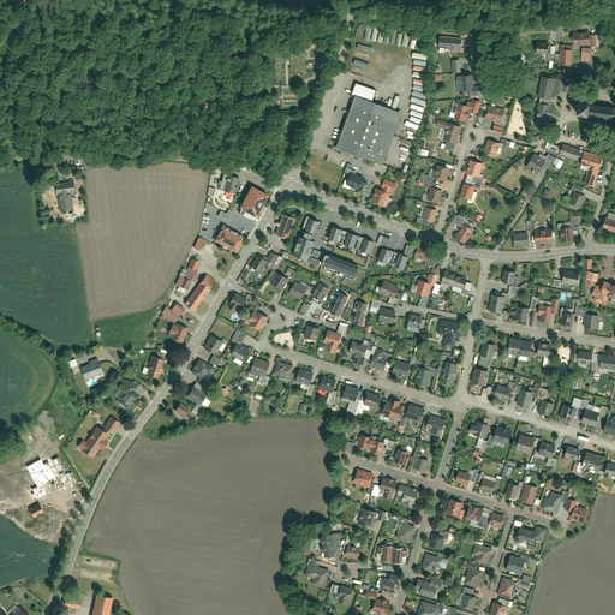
[(386,42),(416,48),(416,49),(421,51),(424,35),(388,29),(386,42)]
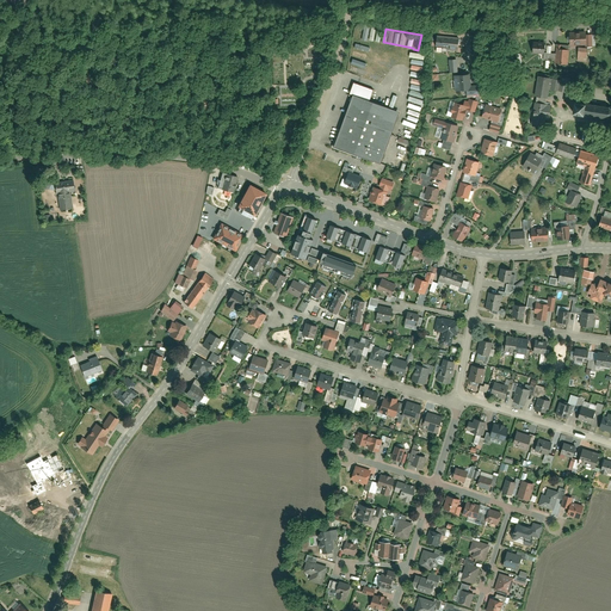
[(571,34),(572,47),(587,45),(587,36),(587,32),(571,34)]
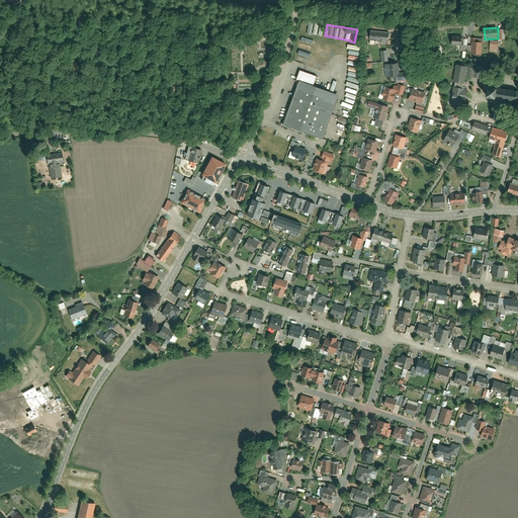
[(390,44),(391,32),(372,30),(370,41),(390,44)]
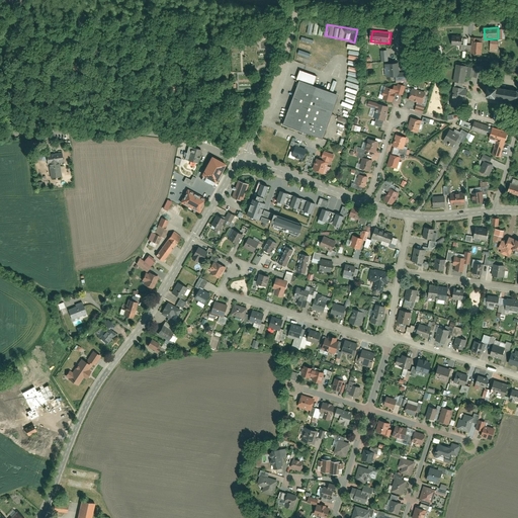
[(304,32),(301,36),(314,40),(315,36),(304,32)]
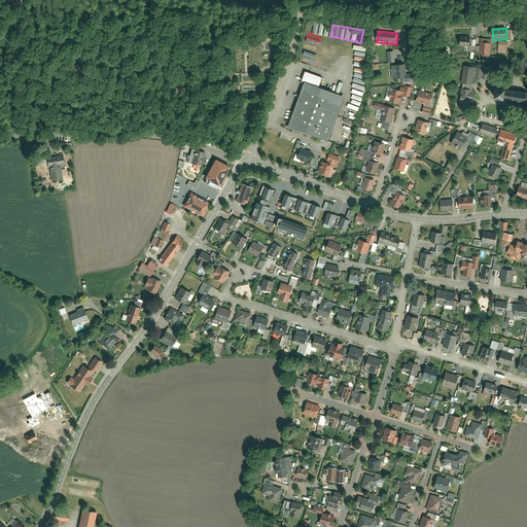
[(470,45),(472,45),(472,37),(460,37),(460,45),(470,45)]
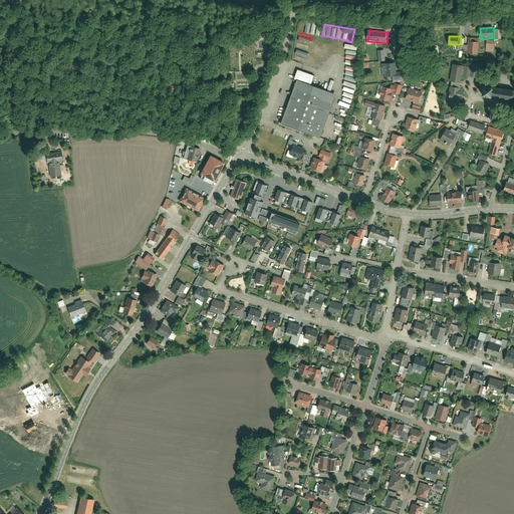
[(299,38),(298,42),(309,46),(310,42),(299,38)]
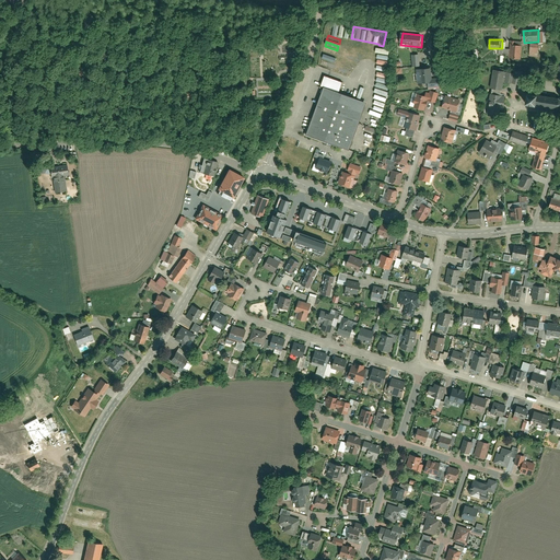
[(531,45),(531,57),(539,57),(539,45),(531,45)]
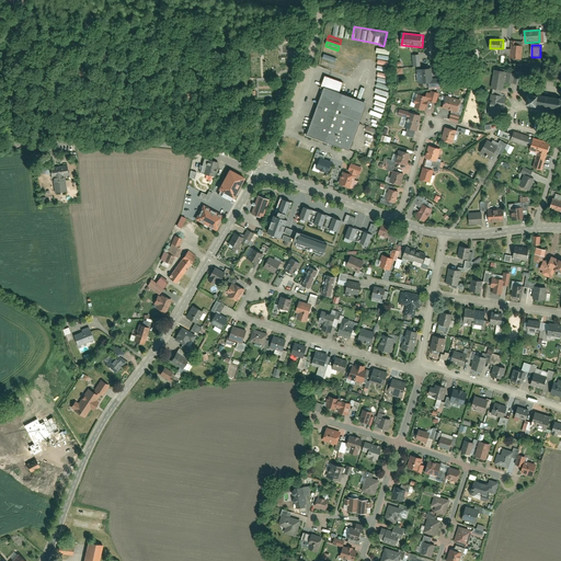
[(513,49),(512,57),(512,60),(524,60),(524,46),(513,46),(513,49)]
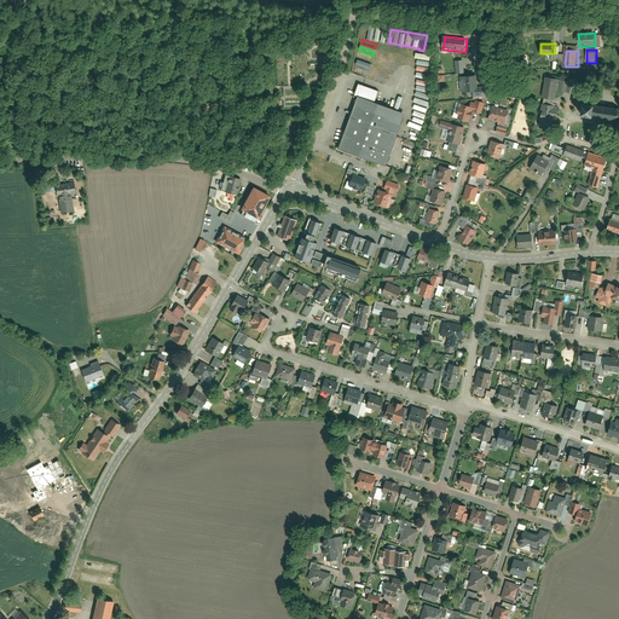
[(357,67),(356,71),(370,76),(371,71),(357,67)]
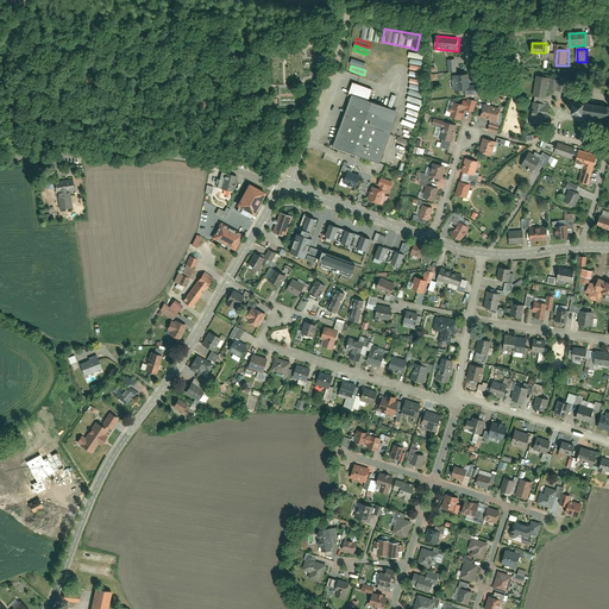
[(454,76),(454,90),(471,90),(471,75),(454,76)]
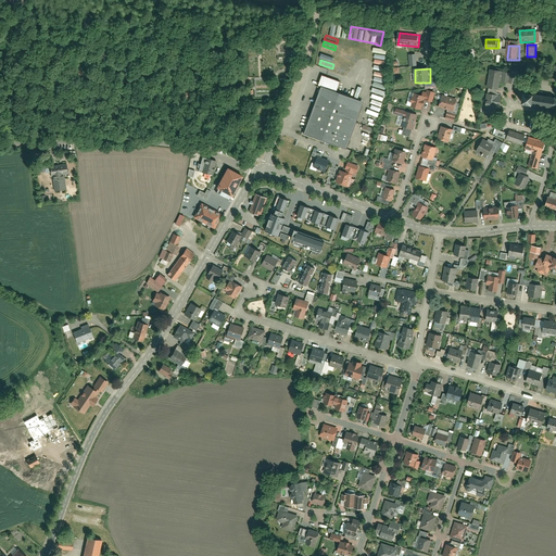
[(489,88),(498,90),(501,81),(502,72),(490,70),(488,88),(489,88)]
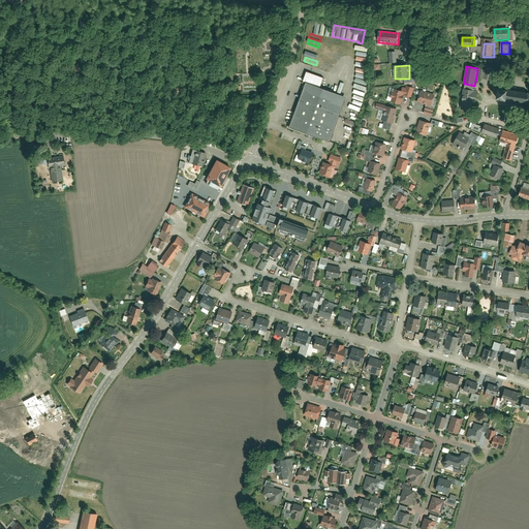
[(486,69),(477,68),(476,78),(485,79),(486,69)]
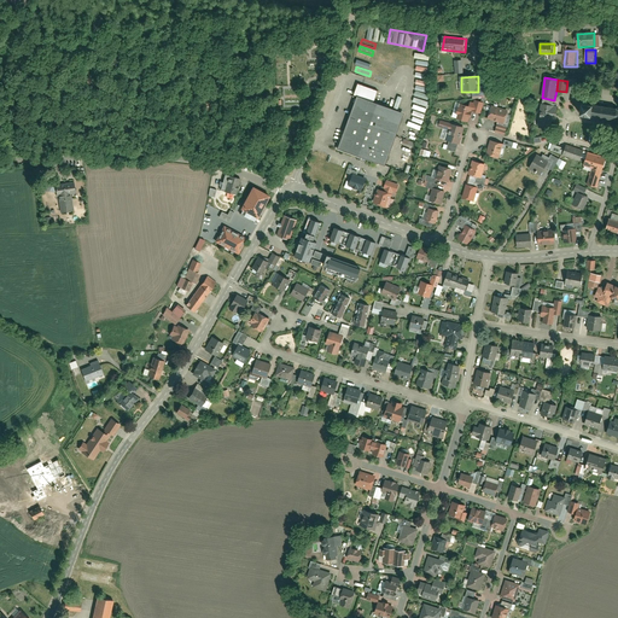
[(359,85),(355,94),(359,97),(338,149),(386,167),(407,115),(374,103),(378,92),(359,85)]
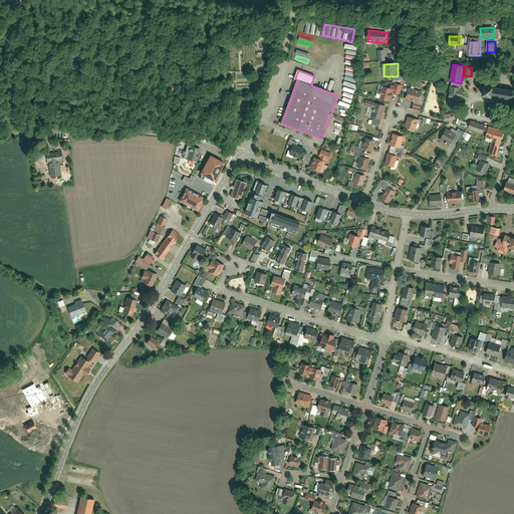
[(379,98),(391,102),(394,92),(401,95),(404,86),(396,83),(395,85),(392,84),(391,88),(383,86),(379,98)]
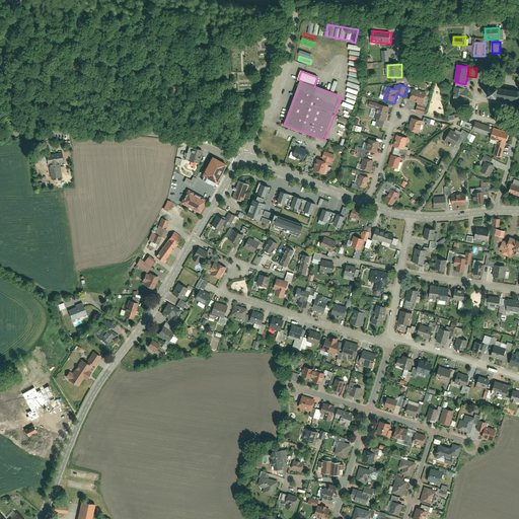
[(355,103),(358,95),(360,91),(348,87),(344,100),(355,103)]
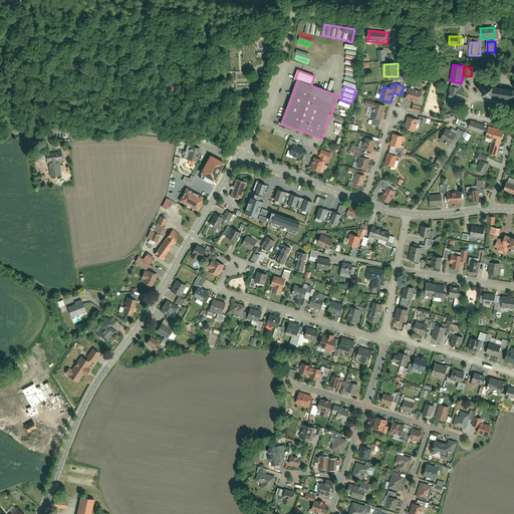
[(451,86),(448,104),(462,107),(465,88),(461,87),(452,86),(451,86)]
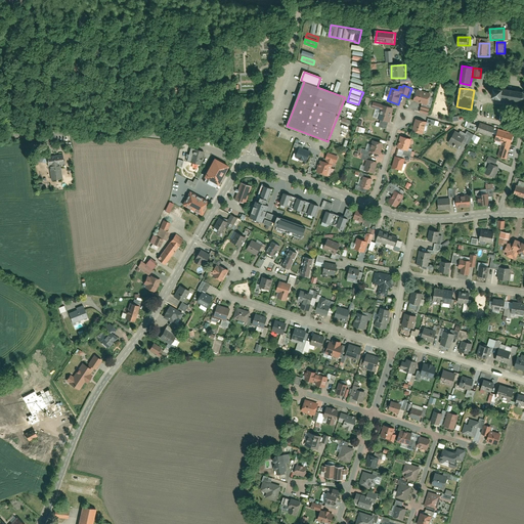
[(492,97),(522,102),(523,100),(523,92),(493,88),(492,97)]
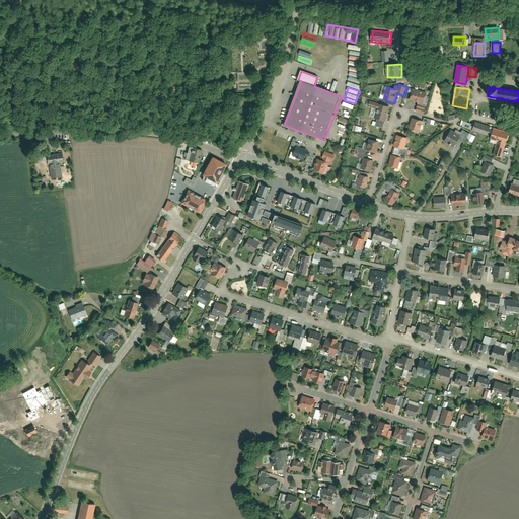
[(410,100),(424,104),(428,93),(414,88),(410,100)]
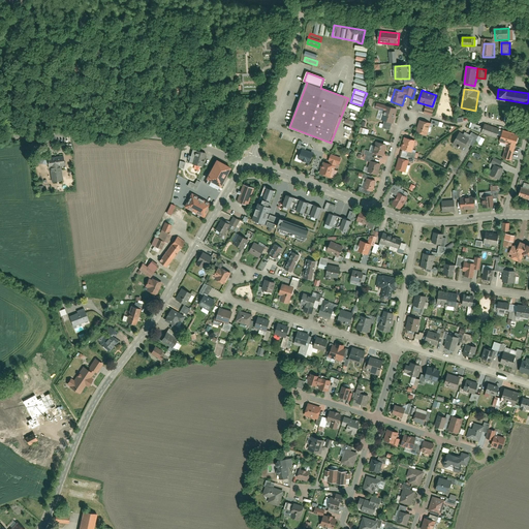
[(393,123),(394,124),(399,110),(378,103),(376,110),(384,112),(381,120),(385,121),(393,123)]
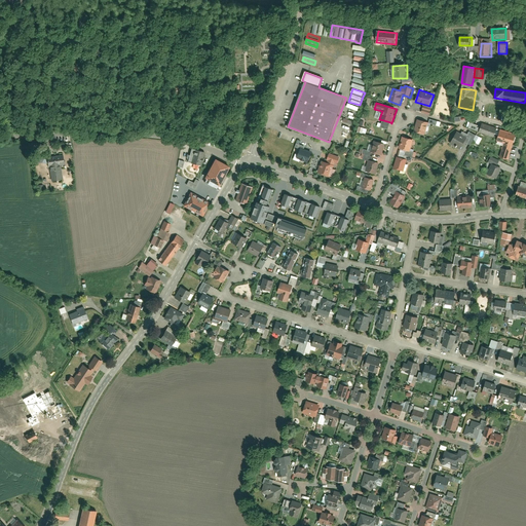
[(434,109),(424,106),(422,113),(431,115),(434,109)]
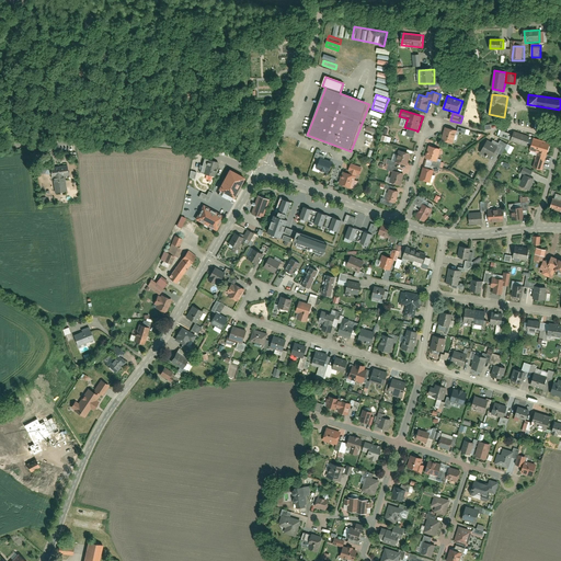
[(414,138),(416,130),(409,128),(407,136),(414,138)]
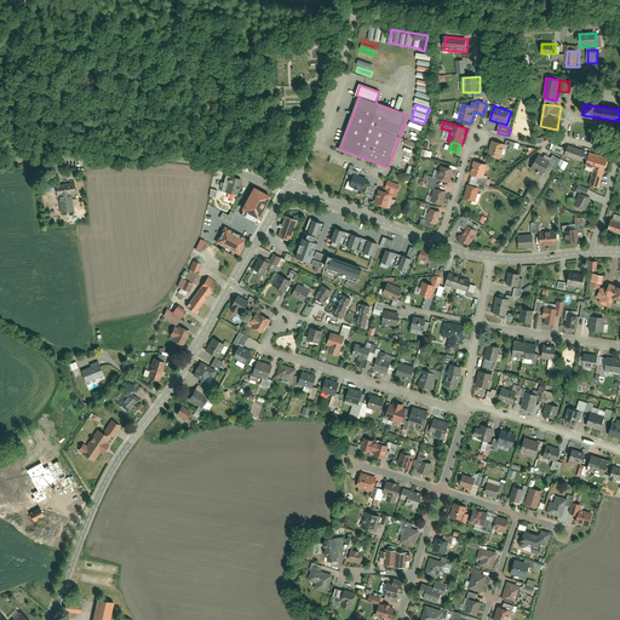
[(488,156),(501,160),(505,145),(492,142),(488,156)]
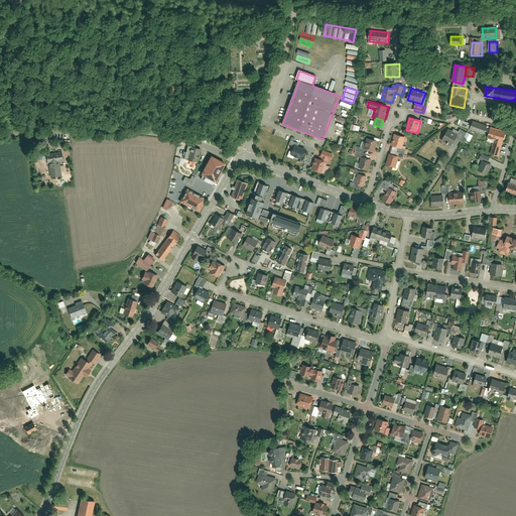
[(461,126),(471,130),(473,124),(463,121),(461,126)]
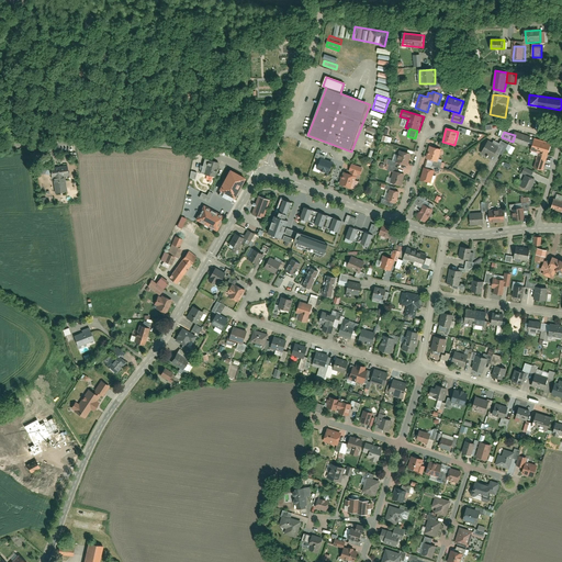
[(528,147),(531,137),(516,132),(515,135),(513,142),(528,147)]
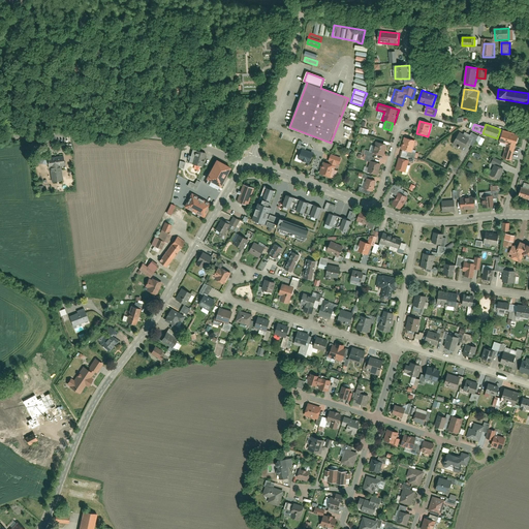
[(507,144),(516,146),(519,133),(502,130),(500,143),(507,144)]
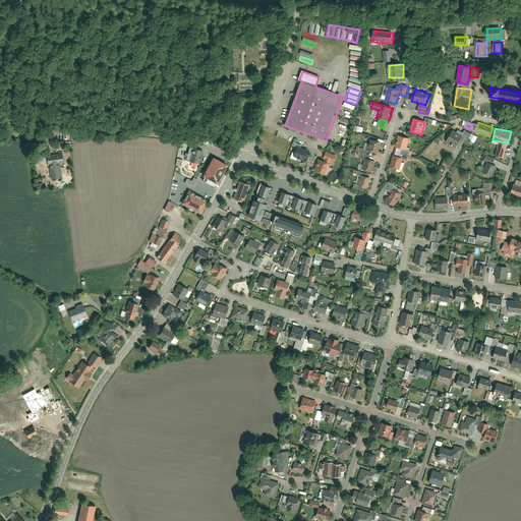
[(447,142),(457,149),(461,140),(463,136),(457,133),(453,130),(447,142)]
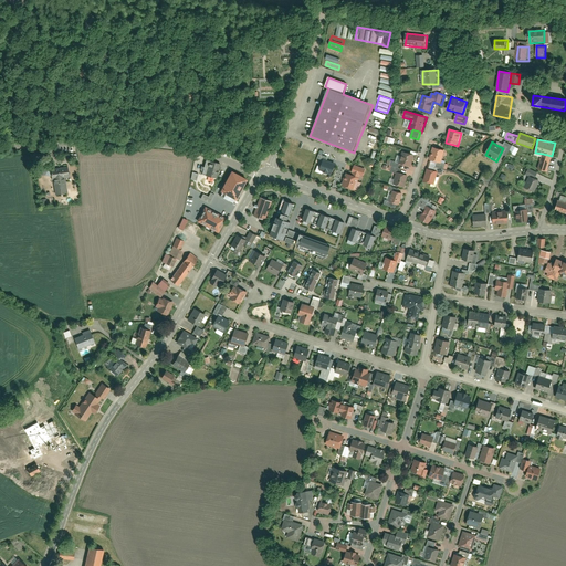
[(498,142),(496,145),(503,148),(501,153),(507,156),(513,146),(505,142),(503,145),(498,142)]
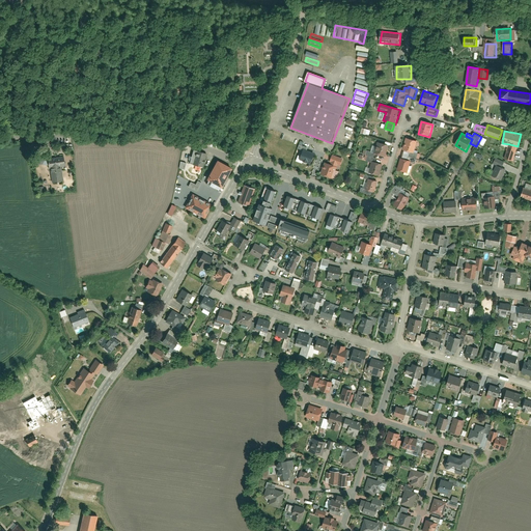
[(406,150),(414,154),(415,150),(418,141),(407,138),(402,150),(406,150)]
